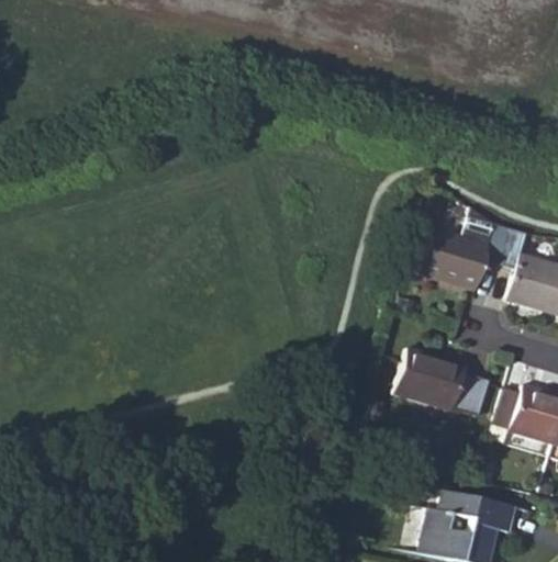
[(476,291),(486,258),(501,263),(511,232),(494,226),(471,209),(462,238),(433,229),(420,274),(476,291)]
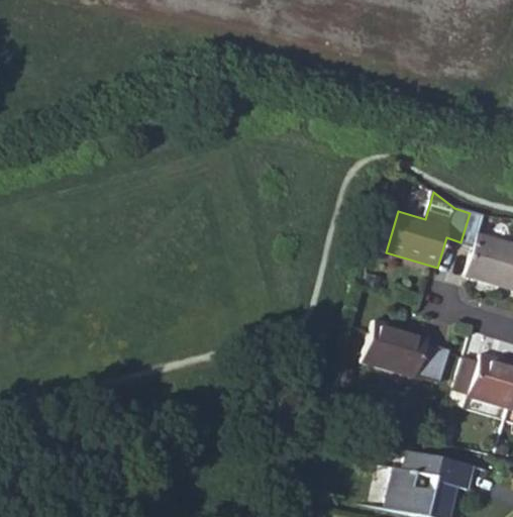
[(512,245),(479,235),(484,217),(470,213),(460,242),(475,246),(466,277),(512,291),(512,245)]
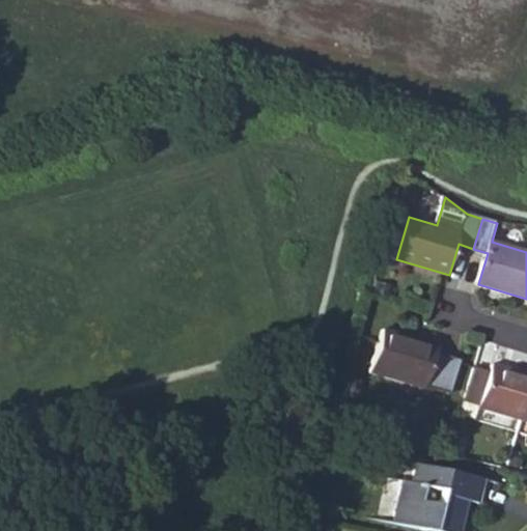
[(371,294),(390,299),(393,287),(375,282),(371,294)]
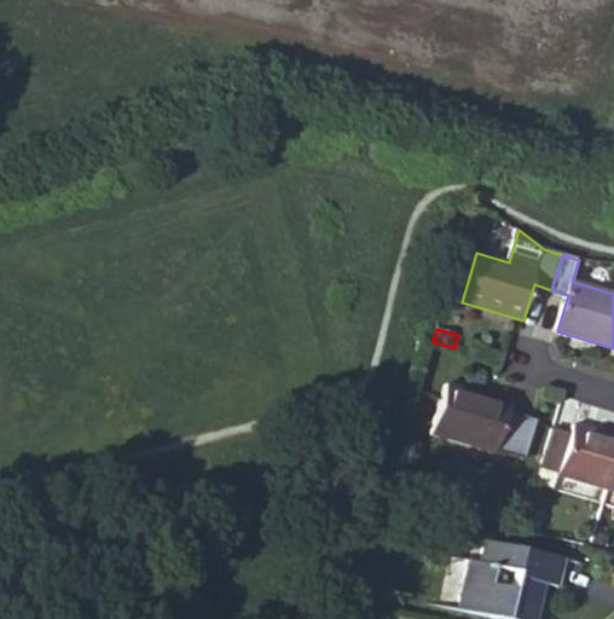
[(537,420),(509,411),(511,404),(447,386),(433,434),(497,453),(498,451),(526,460),(537,420)]
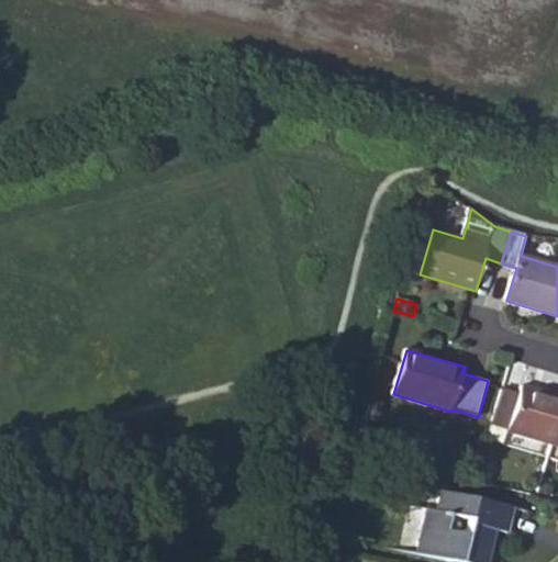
[(509,431),(554,445),(557,431),(557,397),(522,386),(520,393),(505,389),(494,425),(510,429),(509,431)]
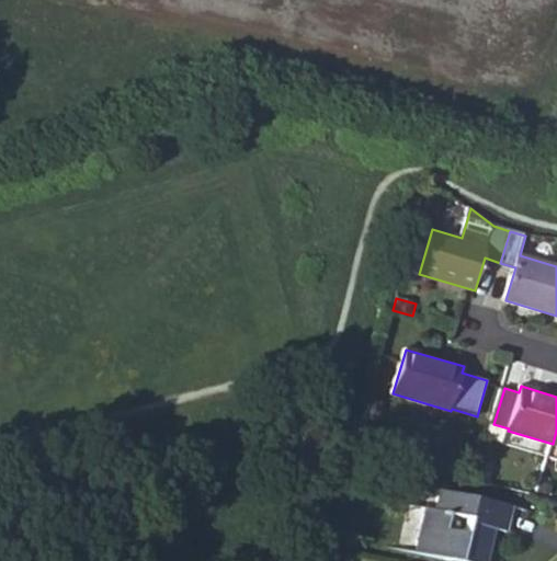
[(485,560),(492,530),(506,533),(511,508),(440,492),(435,511),(425,508),(416,553),(447,560),(485,560)]
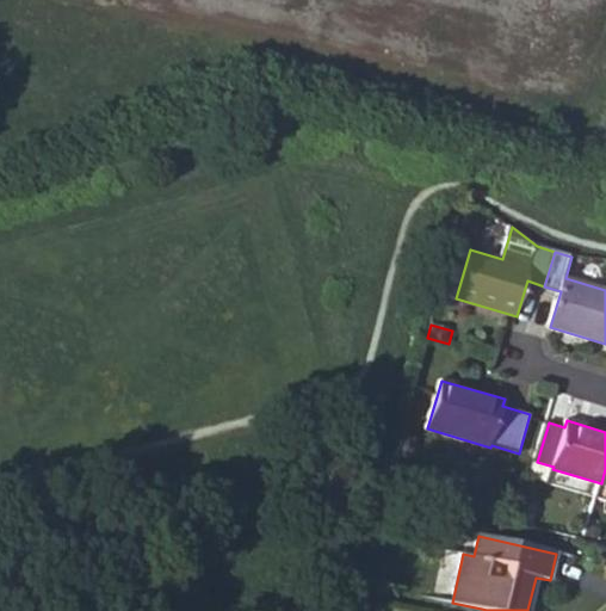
All buildings are outlined.
